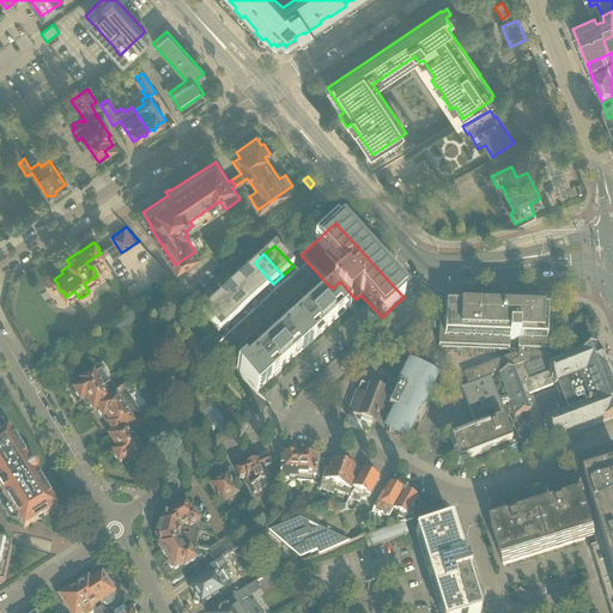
[(246,271),(265,292),(273,284),(255,263),(254,262),(246,271)]
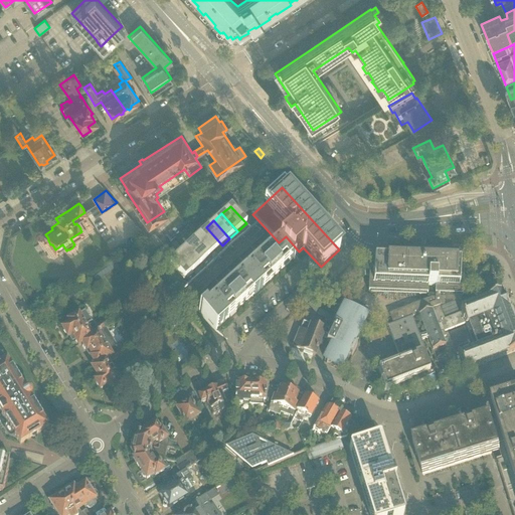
[(222,245),(206,227),(200,233),(200,234),(199,235),(214,251),(222,245)]
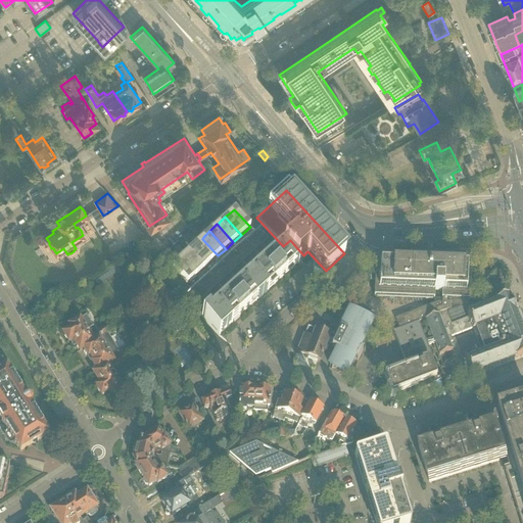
[(194,245),(210,263),(218,255),(202,239),(201,238),(194,245)]
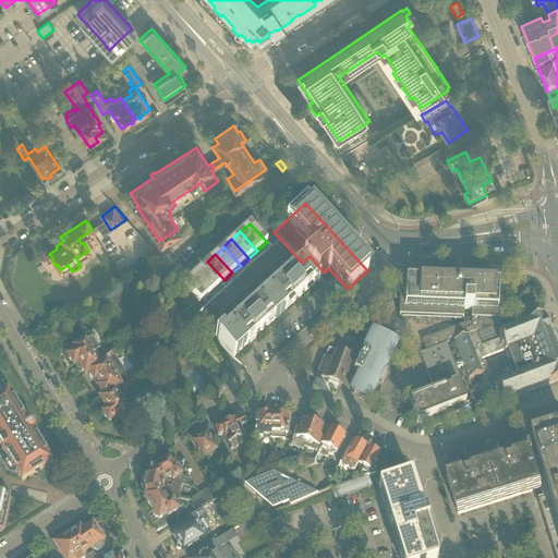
[(310,256),(302,263),(225,334),(222,331),(215,338),(227,351),(233,359),(234,359),(305,293),(318,281),(316,279),(319,276),(324,273),(310,256)]
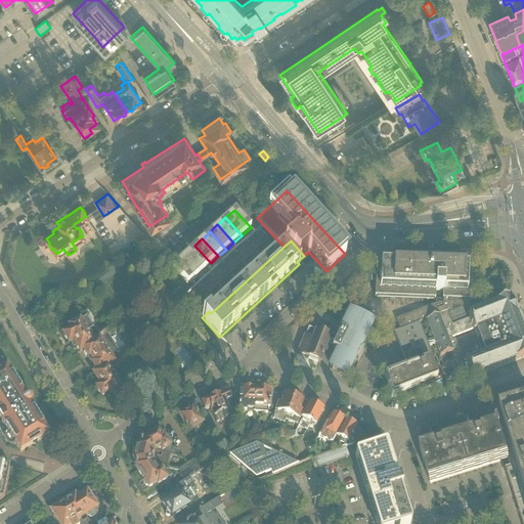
[(211,263),(194,246),(188,251),(188,252),(187,253),(203,270),(211,263)]
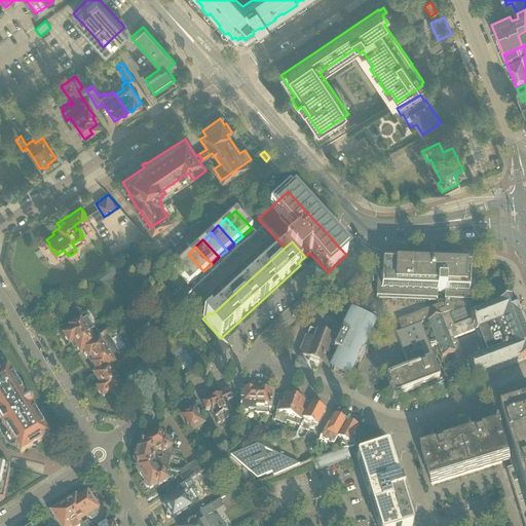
[(180,261),(196,278),(203,271),(188,254),(187,254),(180,261)]
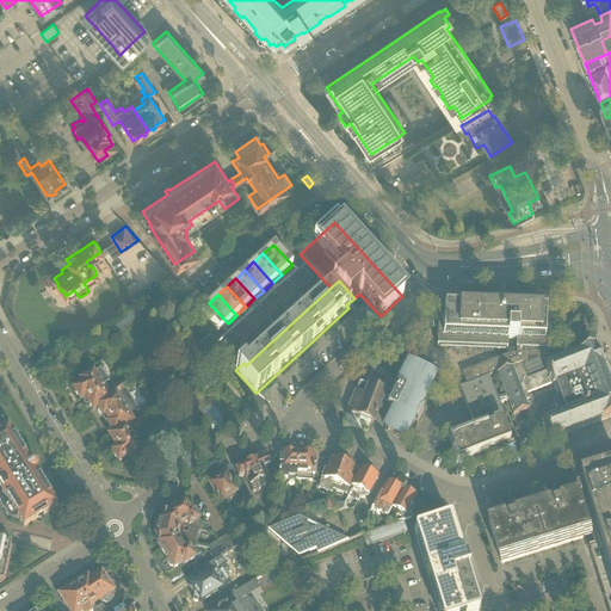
[(202,310),(201,312),(218,332),(228,323),(209,303),(202,309),(202,310)]
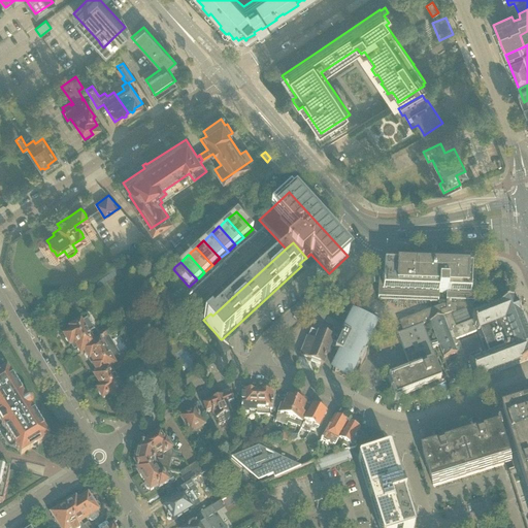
[(408,325),(410,330),(422,325),(428,323),(442,318),(451,314),(452,302),(474,302),(475,267),(437,266),(434,266),(430,265),(380,264),(378,282),(378,299),(446,301),(446,306),(441,306),(437,307),(439,312),(408,325)]
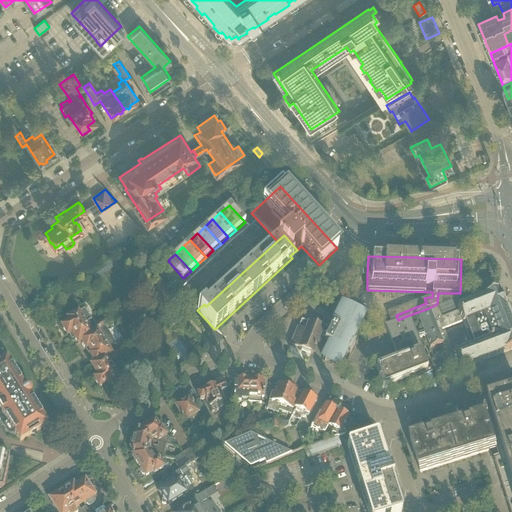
[(169,265),(160,273),(164,278),(173,270),(169,265)]
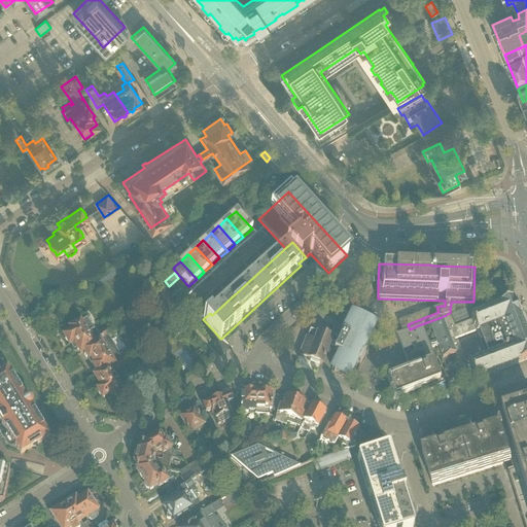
[(178,278),(169,286),(173,291),(182,282),(178,278)]
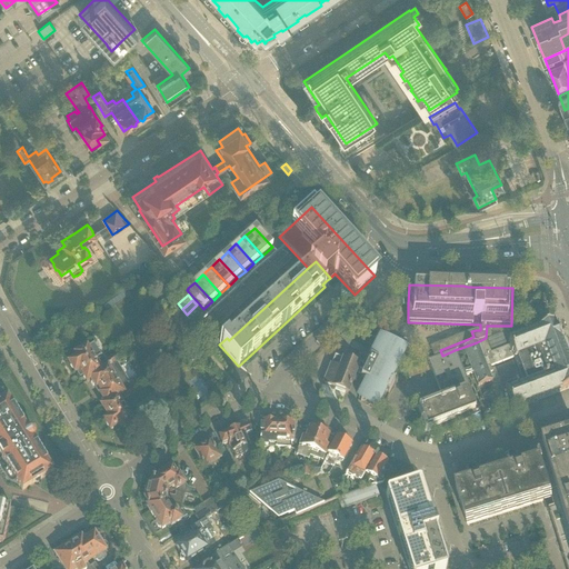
[(197,305),(187,315),(191,319),(192,320),(202,311),(197,305)]
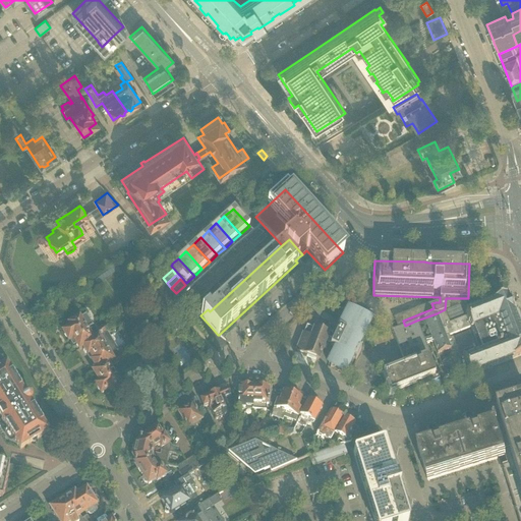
[(327,303),(334,307),(335,305),(339,306),(342,300),(338,295),(332,292),(327,303)]
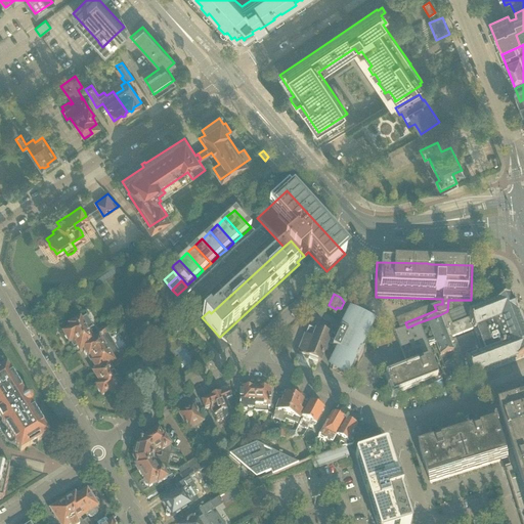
[(452,325),(450,320),(442,323),(439,315),(425,320),(440,356),(453,351),(450,344),(454,342),(452,338),(473,330),(480,351),(465,357),(472,378),(523,357),(523,336),(516,313),(520,312),(520,313),(521,312),(517,302),(516,303),(516,304),(512,305),(510,299),(467,314),(469,319),(452,325)]
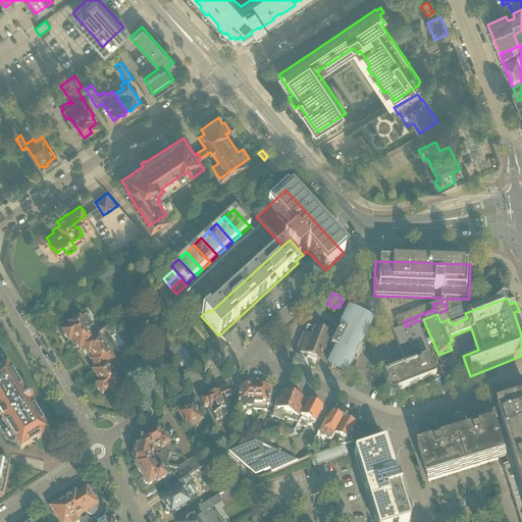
[(336,351),(332,358),(328,366),(331,367),(330,369),(342,374),(343,373),(346,374),(353,360),(357,361),(362,351),(358,349),(371,322),(345,309),(344,311),(340,320),(336,326),(336,327),(336,328),(346,333),(336,351)]
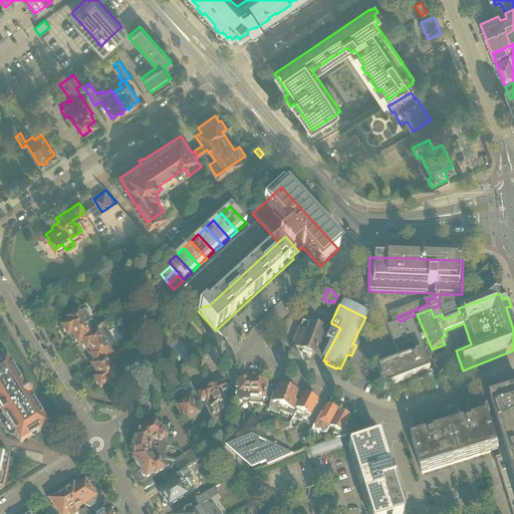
[(442,314),(439,305),(431,309),(434,317),(442,314)]
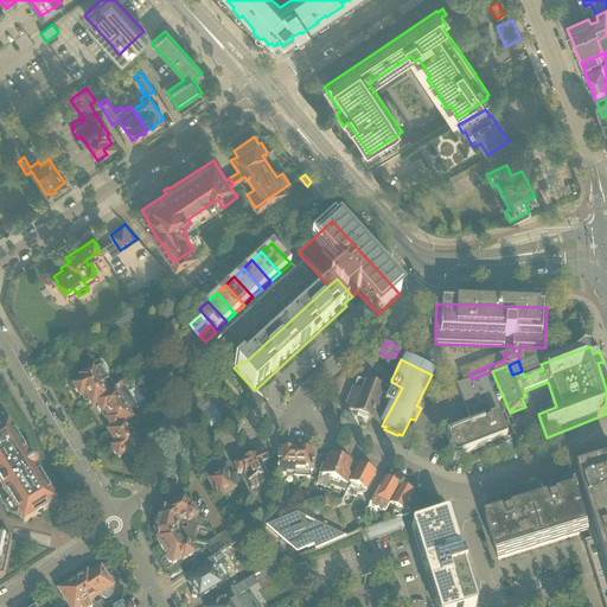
[(82,383),(74,388),(80,397),(84,395),(91,407),(96,404),(109,396),(113,394),(113,393),(123,385),(120,381),(113,385),(108,378),(106,379),(98,368),(88,374),(87,374),(83,376),(83,377),(80,379),(82,383)]
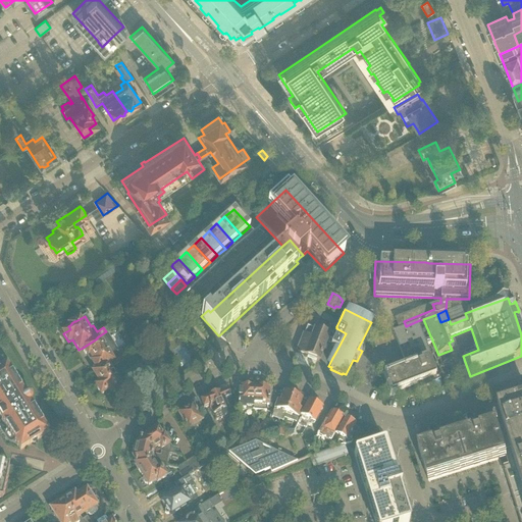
[(417,321),(406,326),(392,331),(406,365),(383,374),(387,385),(385,386),(389,398),(396,395),(395,393),(417,383),(419,390),(440,379),(417,321)]
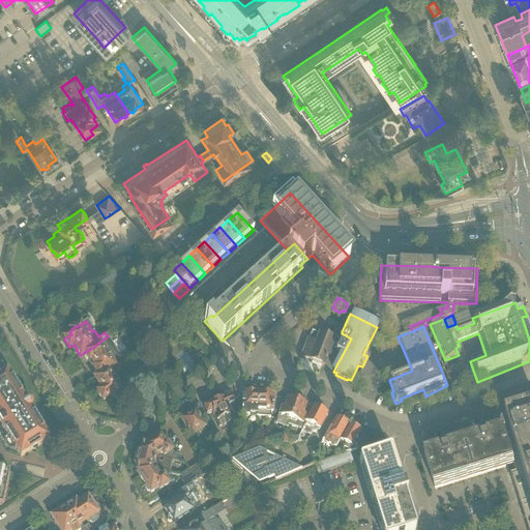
[(342,356),(351,339),(342,333),(334,330),(330,339),(312,331),(301,357),(313,361),(312,362),(321,365),(321,364),(324,366),(331,347),(337,350),(335,353),(336,354),(342,356)]
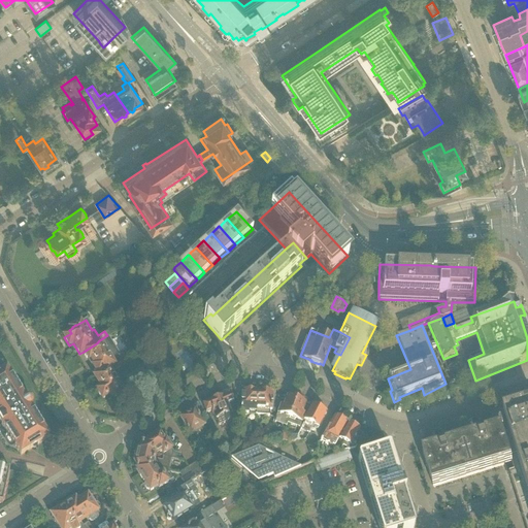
[(95,344),(84,352),(85,354),(85,355),(86,358),(87,358),(88,360),(90,359),(94,366),(93,367),(94,369),(94,370),(96,373),(97,373),(98,375),(116,364),(124,359),(131,355),(128,350),(120,355),(108,336),(101,341),(99,342),(95,344)]
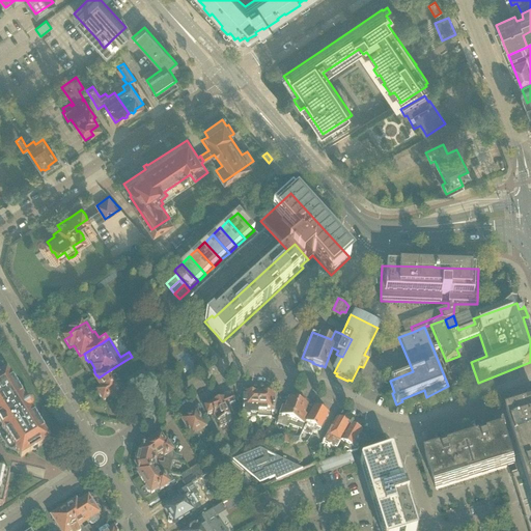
[(99,378),(94,380),(101,390),(98,392),(103,401),(111,396),(112,399),(115,398),(116,398),(119,396),(119,395),(127,390),(129,389),(123,381),(122,379),(116,383),(114,381),(116,380),(112,372),(115,370),(117,373),(128,367),(124,361),(116,366),(99,378)]
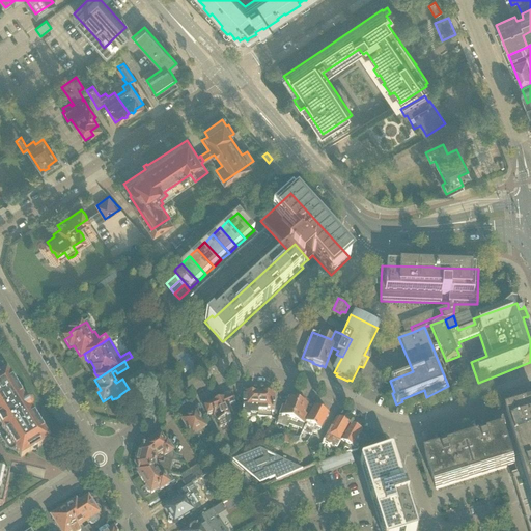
[(0,375),(0,425),(21,458),(49,441),(30,411),(31,410),(32,409),(32,408),(32,407),(32,406),(32,404),(32,403),(31,403),(31,402),(30,402),(29,402),(29,401),(28,401),(27,401),(26,402),(25,402),(6,372),(0,375)]
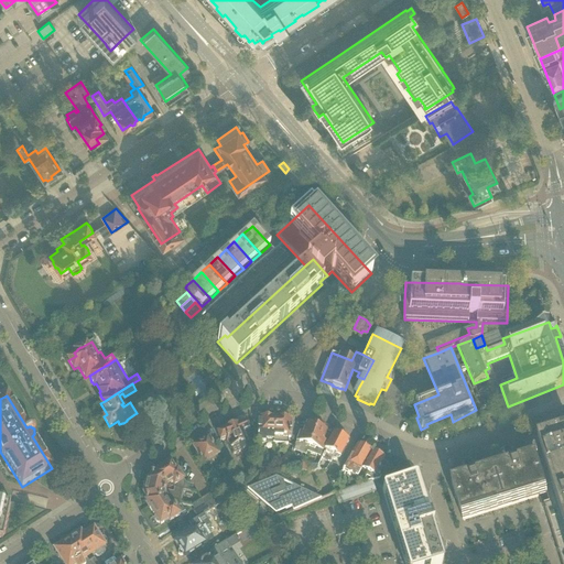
[(257,443),(273,444),(274,437),(275,420),(258,419),(257,443)]
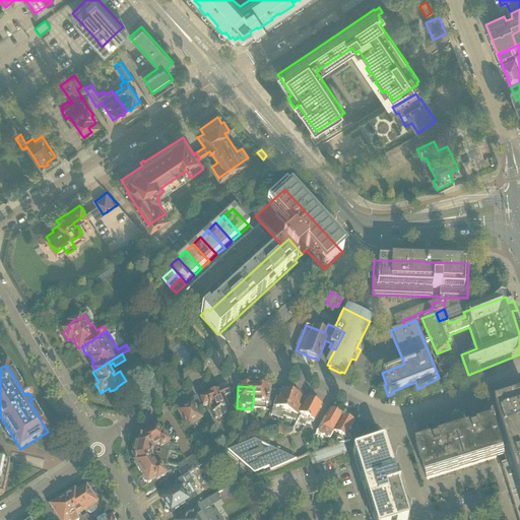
[(253,403),(252,409),(265,410),(266,404),(268,404),(269,388),(254,387),(253,403)]
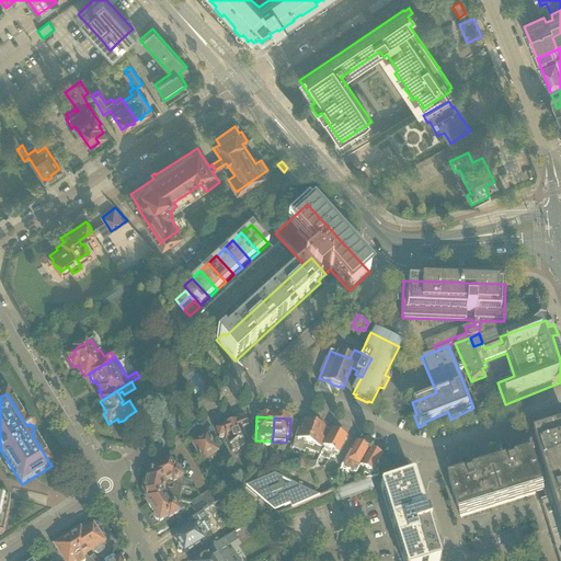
[(221,428),(215,431),(218,439),(225,437),(228,446),(231,453),(239,449),(240,449),(240,448),(241,449),(249,447),(245,438),(244,438),(241,431),(248,427),(244,420),(238,422),(237,421),(221,427),(221,428)]
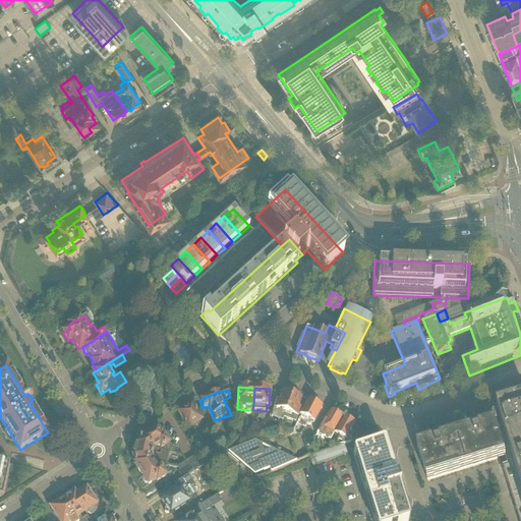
[(283,421),(284,418),(292,395),(283,392),(280,400),(278,399),(271,417),(283,421)]
